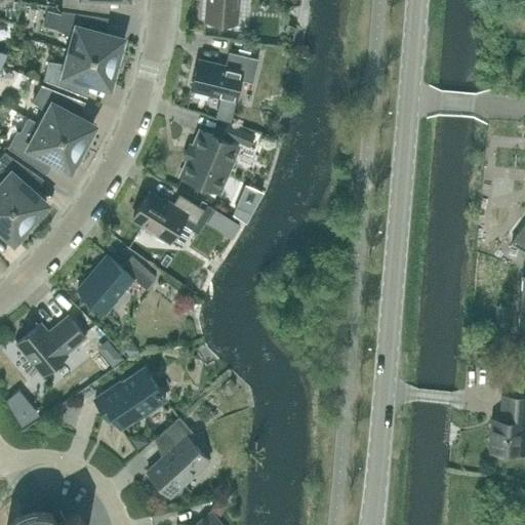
[(62,0),(62,4),(99,10),(99,0),(62,0)]
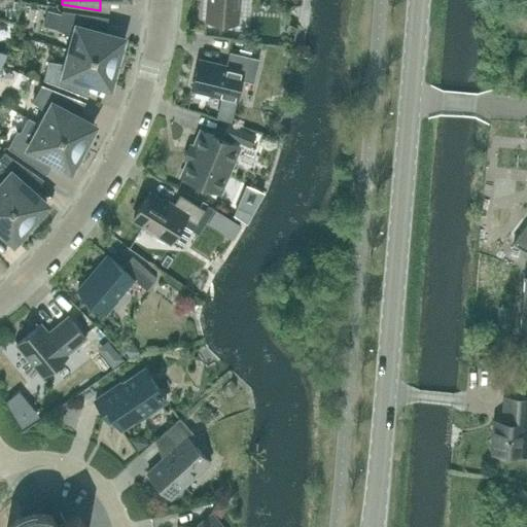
[(207,0),(206,20),(237,23),(239,0),(207,0)]
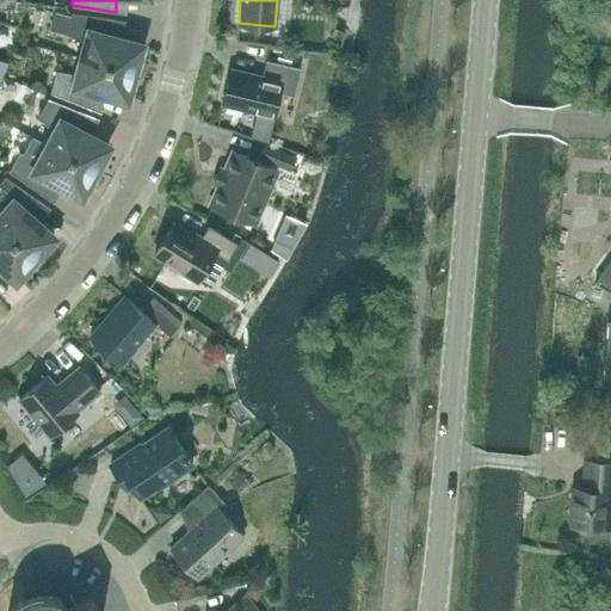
[(111,36),(116,19),(72,12),(66,34),(86,42),(81,57),(141,73),(142,69),(142,68),(141,65),(141,61),(140,59),(139,55),(141,44),(111,36)]
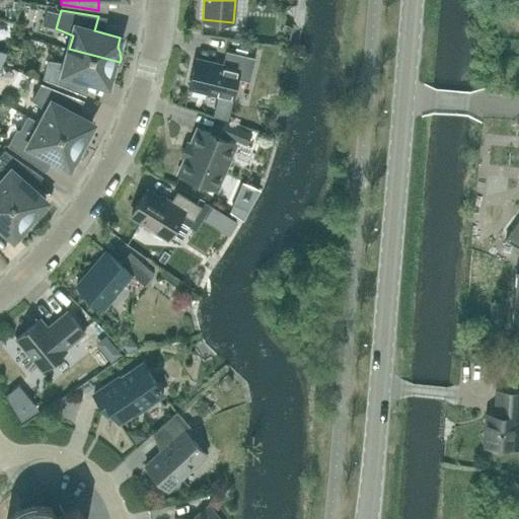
[(261,42),(263,30),(251,28),(249,40),(261,42)]
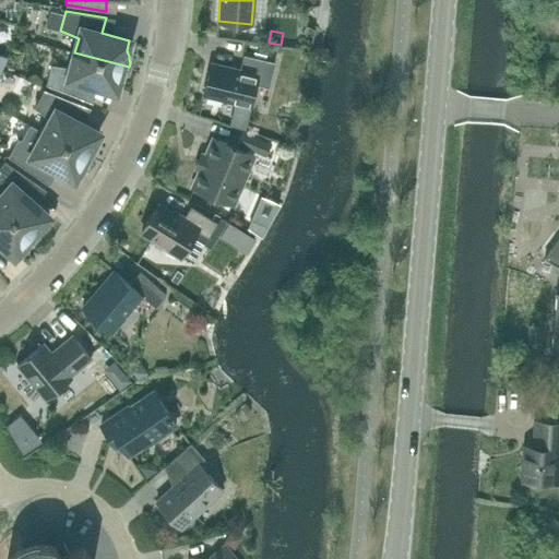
[(128,69),(129,67),(74,52),(71,68),(51,64),(46,84),(84,99),(87,83),(116,91),(118,81),(119,80),(121,79),(125,76),(126,73),(127,72),(128,69)]
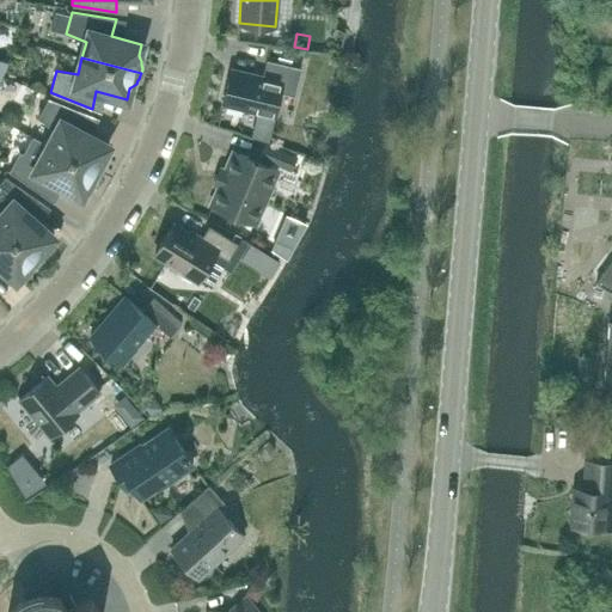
[(231,68),(222,104),(258,112),(252,135),(268,139),(274,116),(280,92),(294,96),(300,68),(265,60),(262,77),(231,68)]
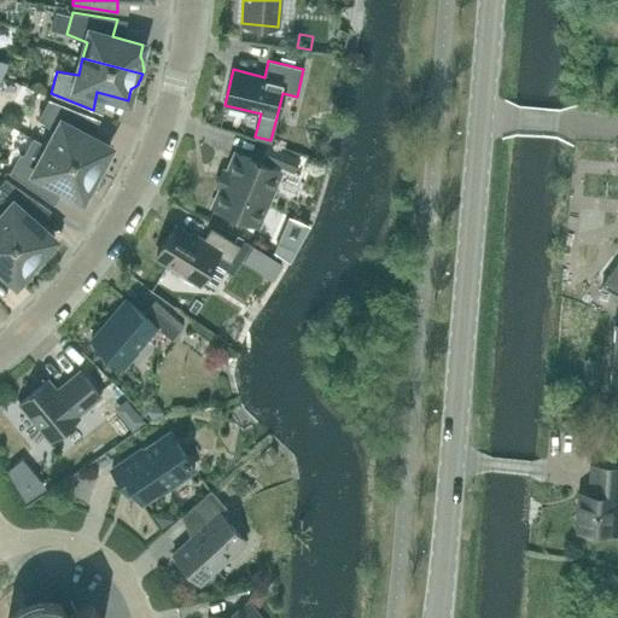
[(48,99),(38,118),(52,128),(56,132),(47,146),(103,175),(104,174),(104,173),(105,170),(105,169),(105,167),(105,164),(105,163),(105,162),(105,161),(105,159),(105,158),(104,157),(110,146),(82,132),(91,116),(48,99)]
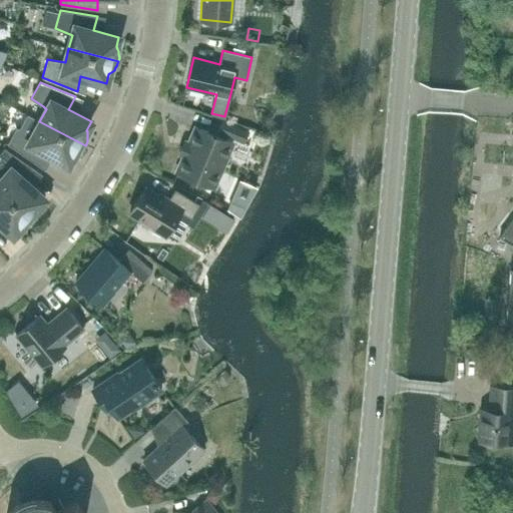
[(16,127),(7,143),(38,164),(45,151),(68,164),(73,155),(74,155),(75,154),(76,154),(77,153),(78,153),(79,152),(80,152),(80,151),(81,150),(82,150),(83,149),(83,148),(84,147),(84,146),(85,145),(39,121),(27,115),(20,128),(16,127)]
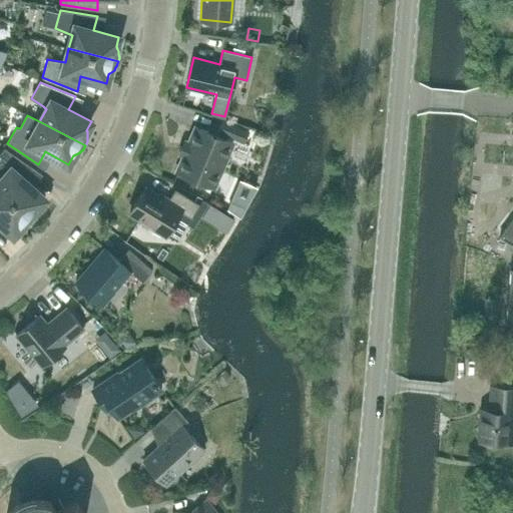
[(243,142),(248,131),(222,120),(217,131),(218,132),(217,136),(195,126),(176,171),(207,184),(226,139),(224,139),(226,135),(243,142)]
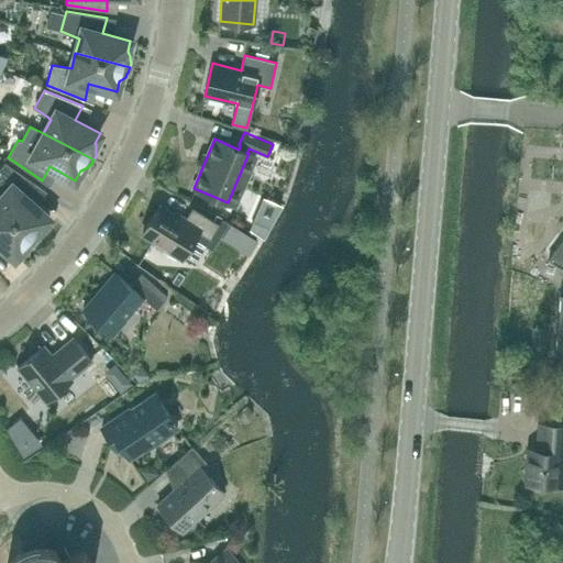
[(28,198),(39,186),(4,163),(0,167),(0,187),(4,192),(0,197),(0,209),(36,242),(37,240),(40,238),(41,234),(42,232),(42,230),(42,228),(42,225),(50,218),(28,198)]
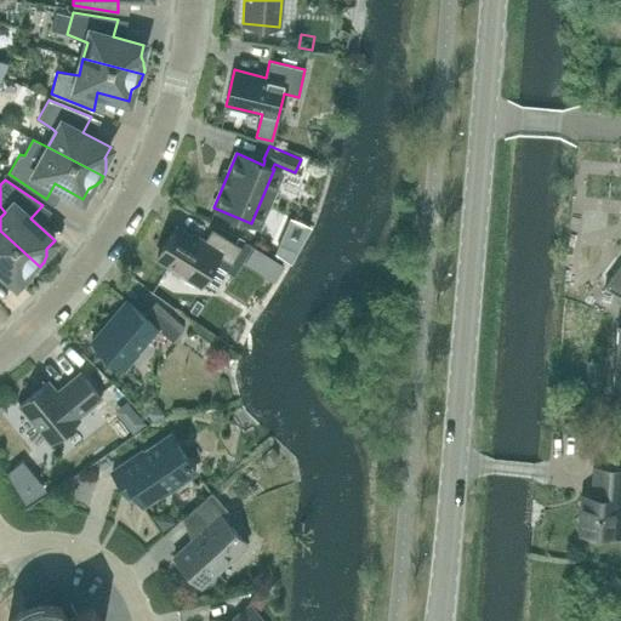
[(211,229),(203,244),(176,227),(157,258),(200,285),(218,255),(232,262),(240,248),(211,229)]
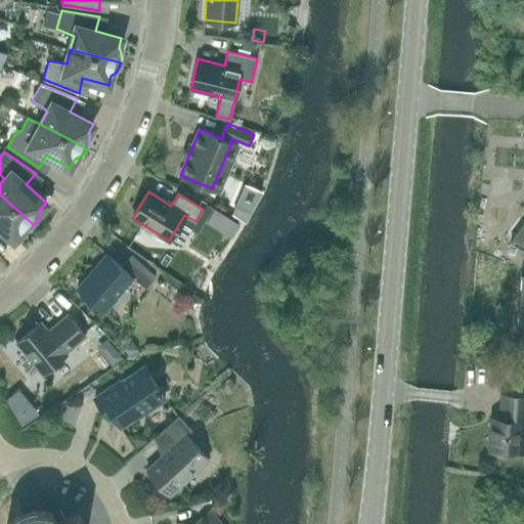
[(34,225),(0,194),(0,227),(13,239),(19,231),(24,231),(27,230),(28,229),(30,228),(32,227),(34,225)]
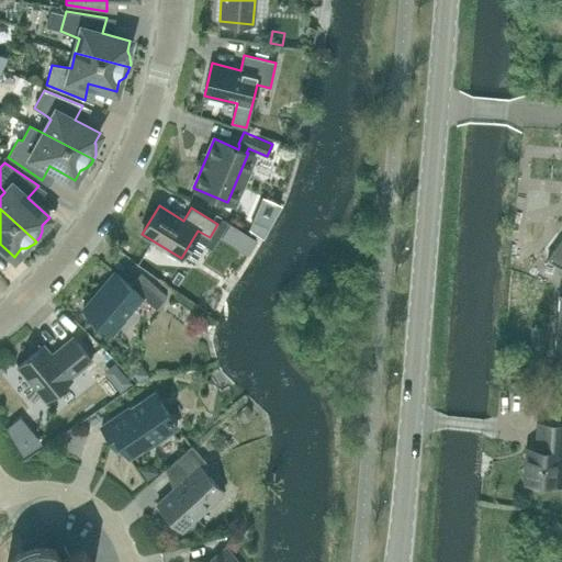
[(561,238),(547,259),(550,261),(554,265),(561,267),(560,291),(559,291),(554,348),(561,348),(561,238)]
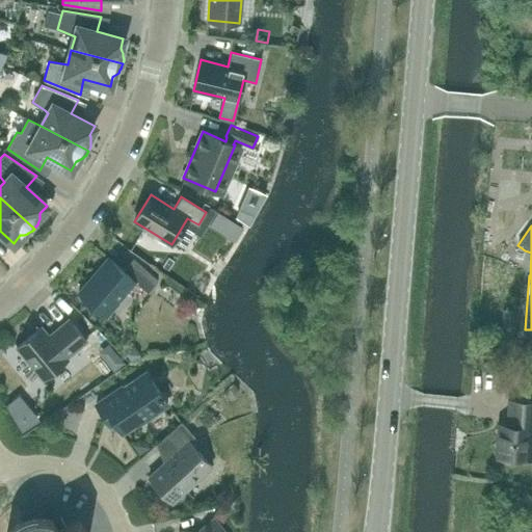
[(132,259),(123,270),(108,258),(78,293),(107,318),(120,303),(117,301),(135,282),(148,292),(158,281),(132,259)]
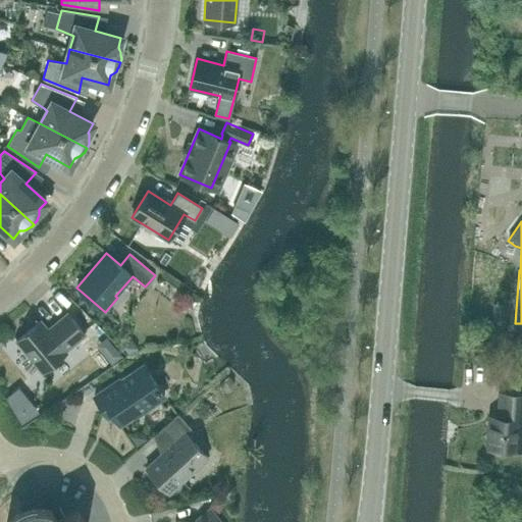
[(65,351),(85,334),(67,313),(47,329),(40,320),(16,341),(42,372),(66,352),(65,351)]
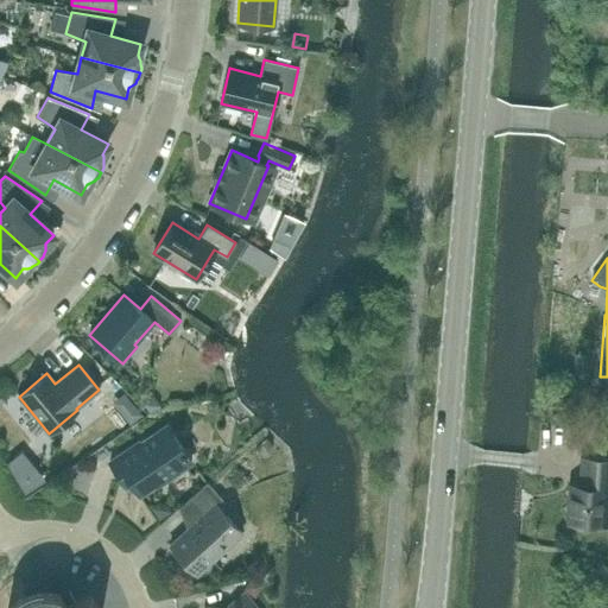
[(182,449),(166,425),(139,444),(138,442),(109,462),(126,486),(131,482),(139,494),(156,483),(157,485),(191,462),(185,454),(187,454),(183,449),(182,449)]
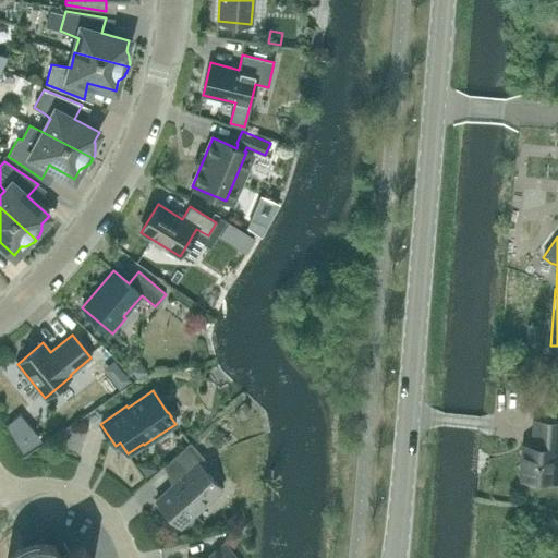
[(557,421),(538,420),(536,446),(526,445),(524,480),(557,482),(557,421)]
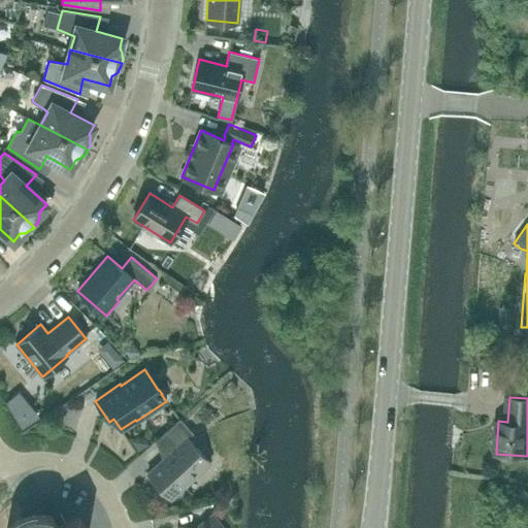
[(188,438),(193,433),(179,419),(155,441),(167,455),(146,473),(170,499),(210,463),(188,438)]
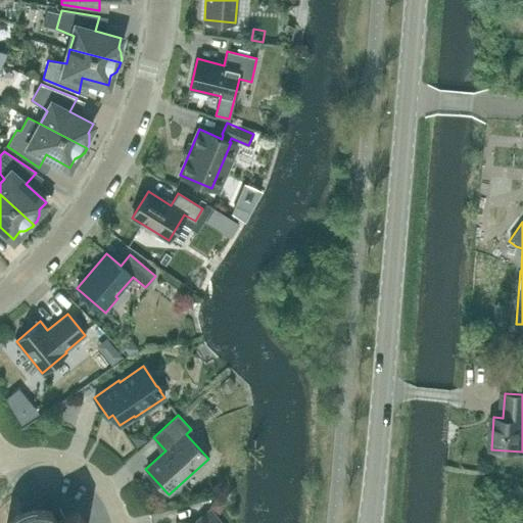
[(146,439),(143,434),(136,433),(131,436),(137,445),(146,439)]
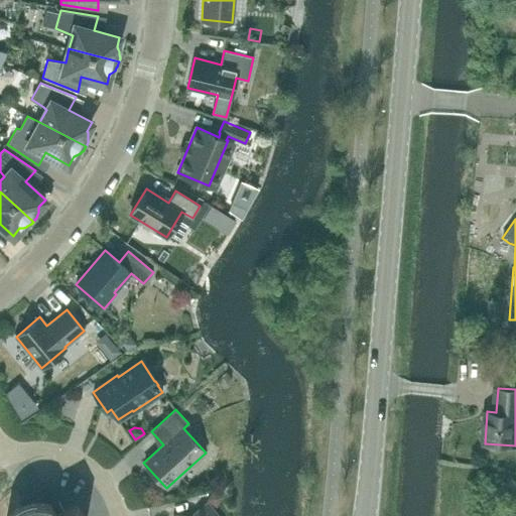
[(58,502),(52,505),(43,487),(41,488),(42,489),(21,500),(20,499),(19,499),(22,504),(14,510),(9,515),(83,515),(77,503),(62,510),(58,502)]
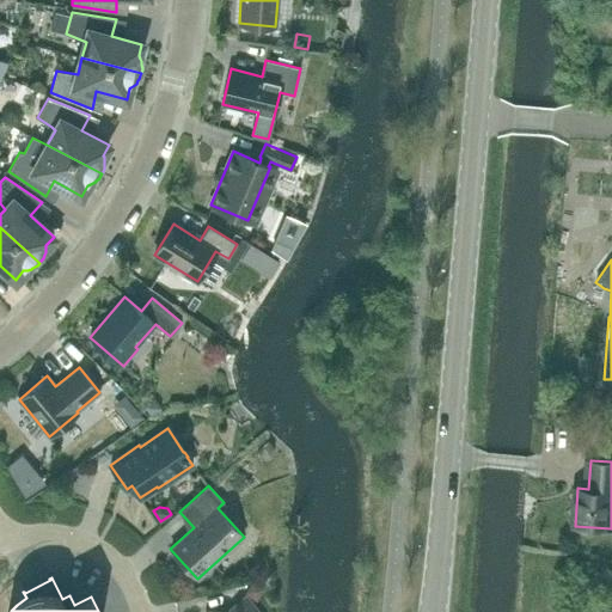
[(255,611),(245,600),(230,611),(255,611)]
